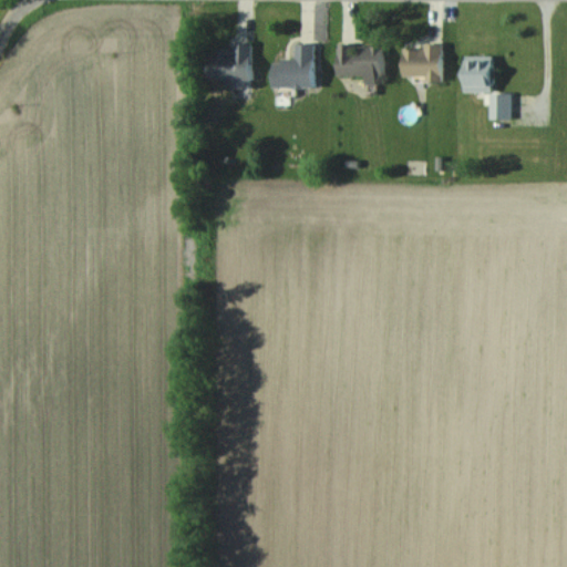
[(340,74),(368,75),(368,83),(384,83),(384,44),(358,44),(358,42),(340,41),(340,74)]
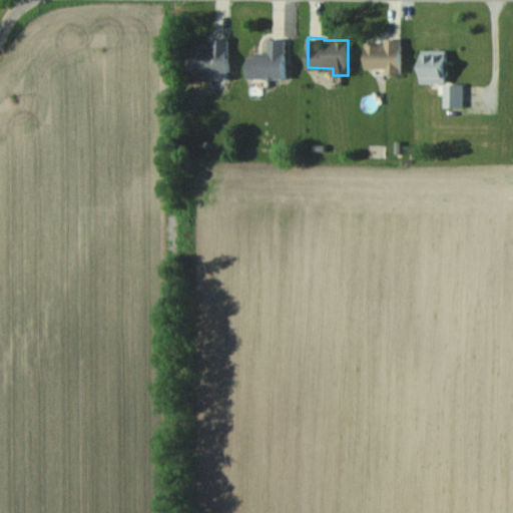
[(191,45),(190,70),(229,71),(230,39),(213,38),(213,46),(191,45)]
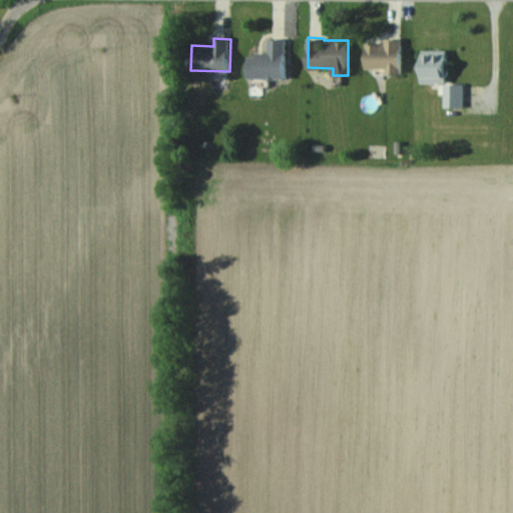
[(286,78),(286,38),(269,38),(269,53),(248,54),(248,78),(286,78)]
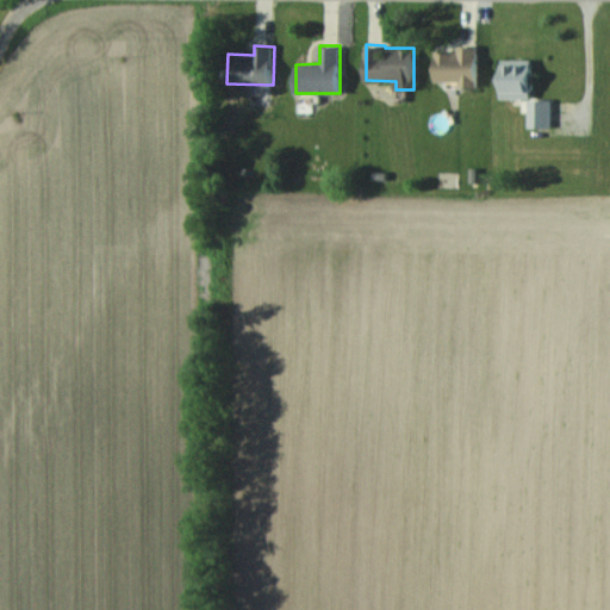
[(436,80),(461,81),(461,86),(478,87),(479,45),(459,45),(458,50),(436,50),(436,80)]
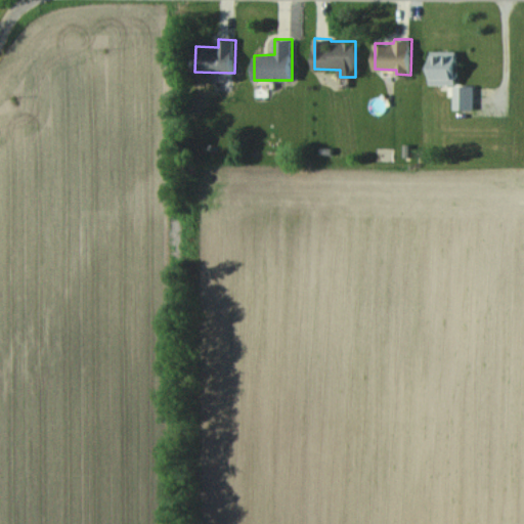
[(431,84),(457,84),(456,50),(430,50),(431,84)]
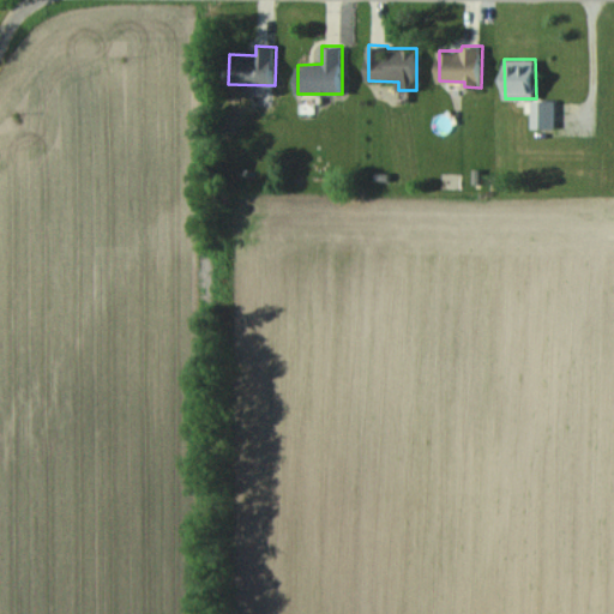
[(555,98),(533,98),(533,127),(555,128),(555,98)]
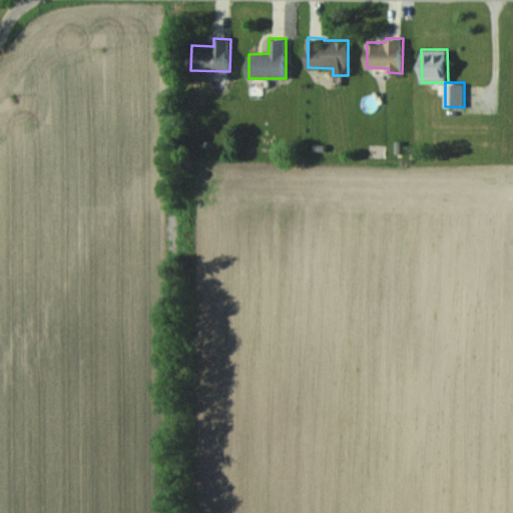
All buildings are outlined.
